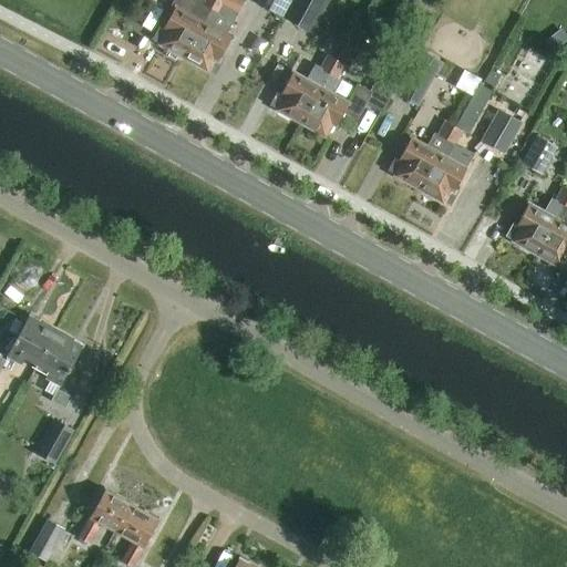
[(173,0),(169,8),(174,10),(163,30),(160,29),(154,40),(161,43),(158,47),(183,60),(214,0),(173,0)]
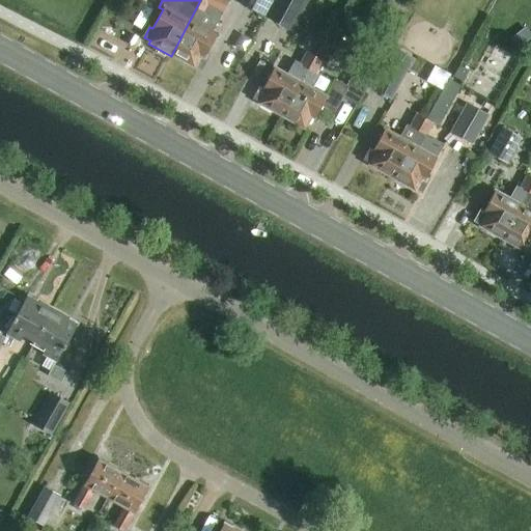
[(200,0),(171,56),(193,68),(195,65),(201,68),(207,58),(204,57),(216,37),(210,34),(228,0),(200,0)]
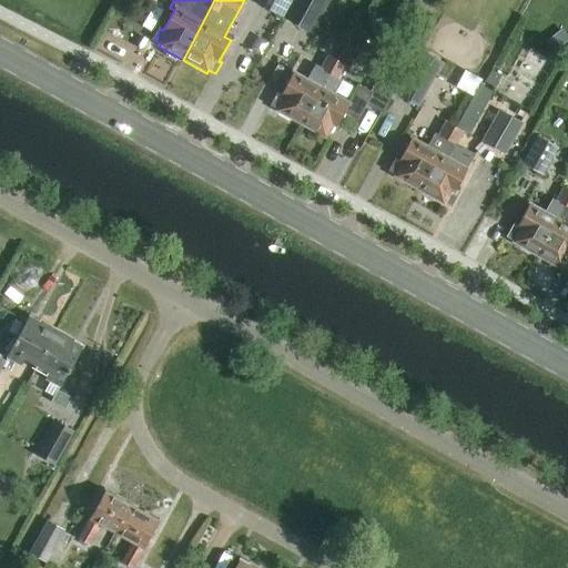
[(257,0),(255,4),(281,18),(290,0),(257,0)]
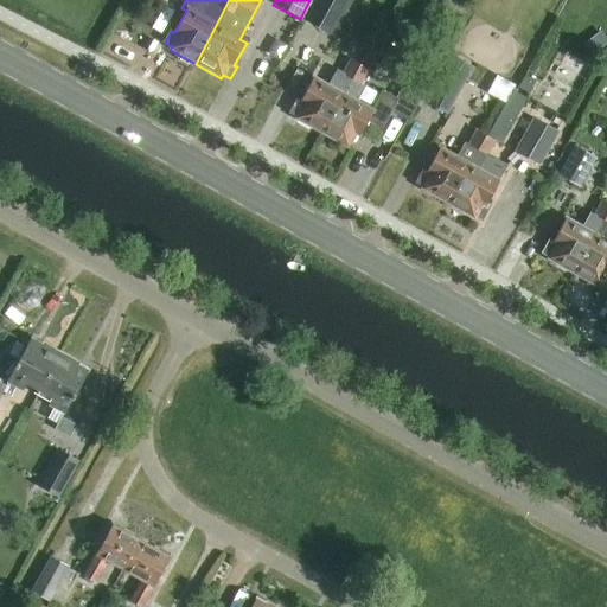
[(317,0),(306,21),(333,37),(339,26),(352,0),(317,0)]
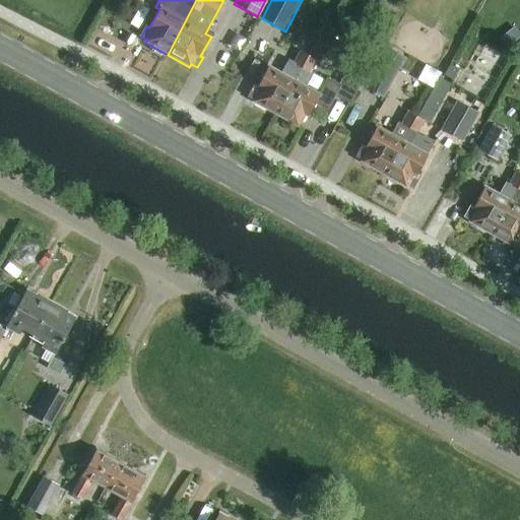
[(383,100),(405,59),(388,50),(366,90),(383,100)]
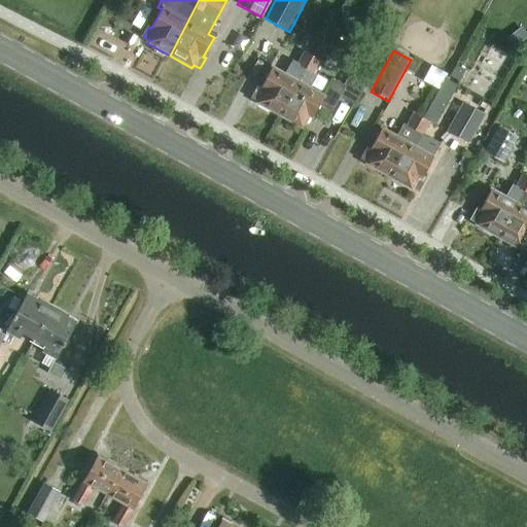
[(279,116),(311,58),(304,54),(297,65),(289,61),(282,75),(272,69),(260,89),(257,88),(252,98),(258,101),(257,104),(279,116)]
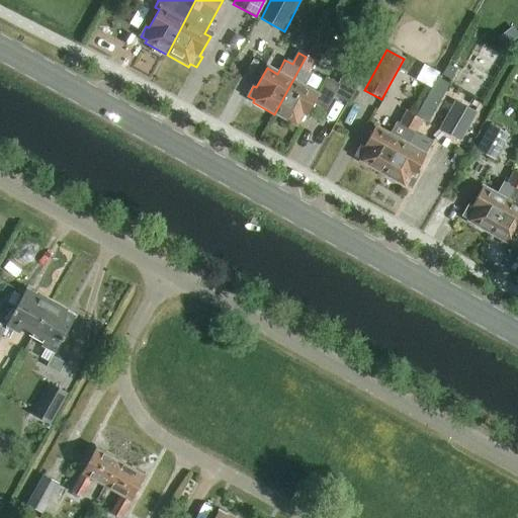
[(306,57),(274,114),(295,126),(303,115),(306,117),(313,104),(325,111),(333,97),(347,105),(368,67),(353,59),(337,87),(326,80),(317,96),(303,89),(310,76),(307,75),(314,62),(306,57)]
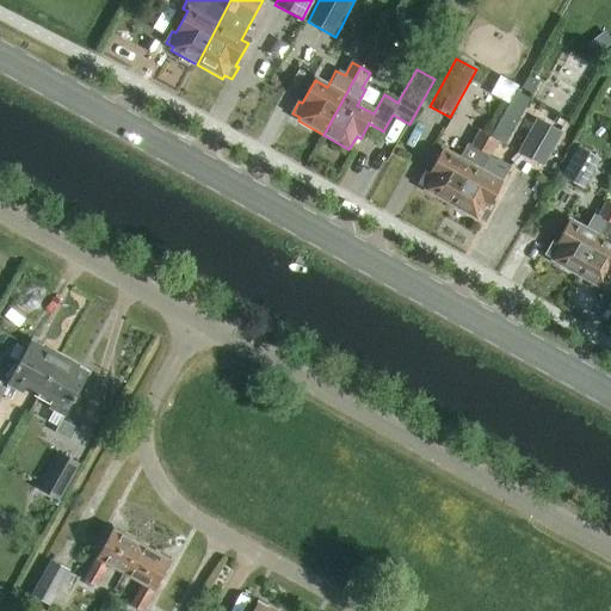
[(508,103),(517,86),(499,76),(489,92),(508,103)]
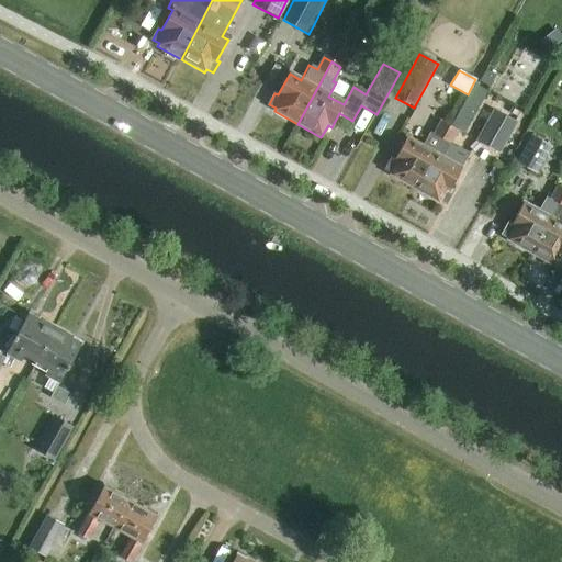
[(496,74),(495,76),(486,70),(480,81),(489,88),(492,83),(495,86),(501,76),(496,74)]
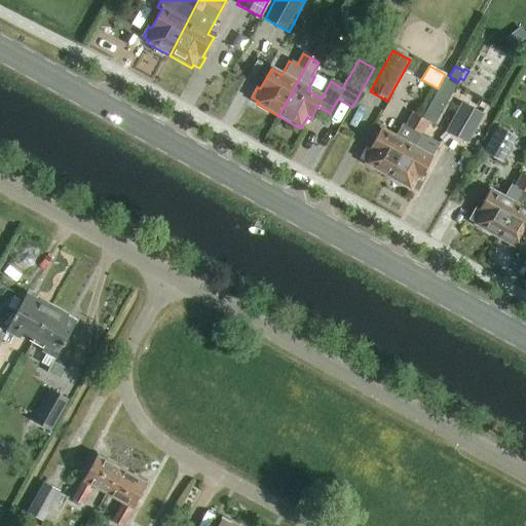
[(485,115),(461,103),(446,133),(468,145),(485,115)]
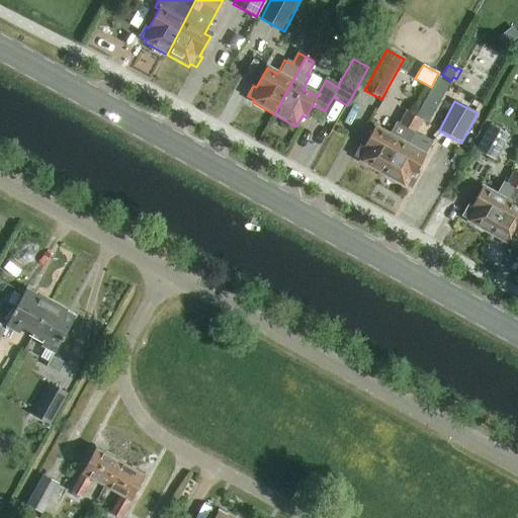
[(382,174),(414,117),(406,112),(393,138),(374,127),(364,147),(361,146),(356,156),(362,159),(360,162),(382,174)]
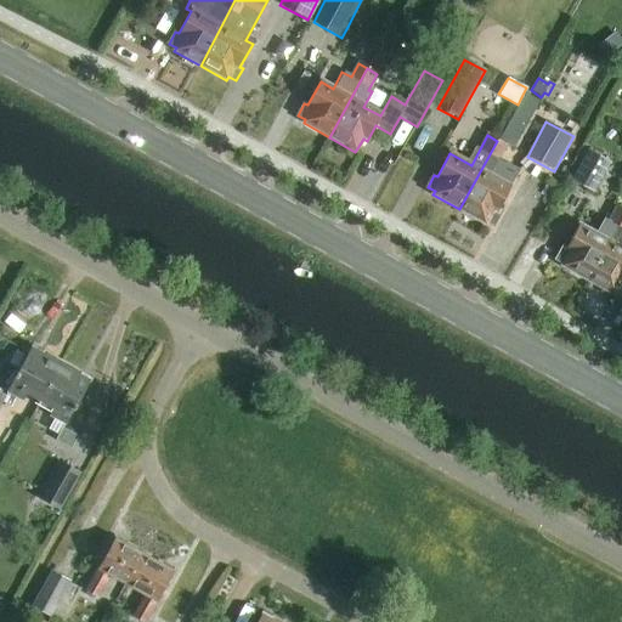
[(497,141),(459,209),(485,224),(487,220),(495,224),(502,213),(498,210),(512,187),(491,176),(507,146),(497,141)]
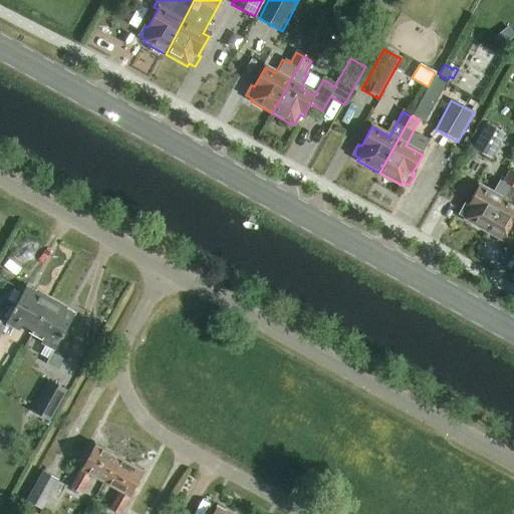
[(474,152),(488,159),(502,134),(487,126),(474,152)]
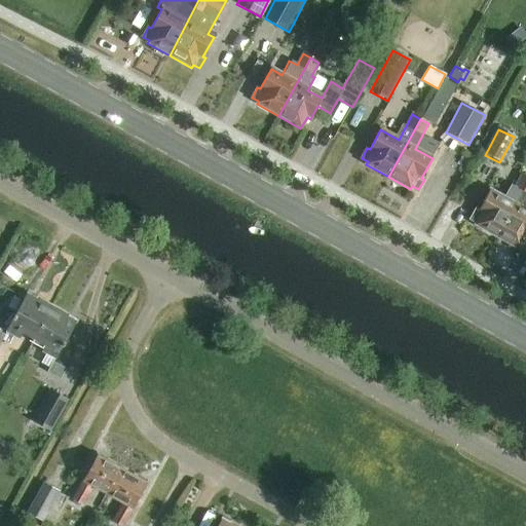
[(497,237),(525,179),(525,178),(519,174),(513,186),(510,185),(503,197),(490,190),(479,210),(477,209),(471,219),(477,222),(476,225),(497,237)]
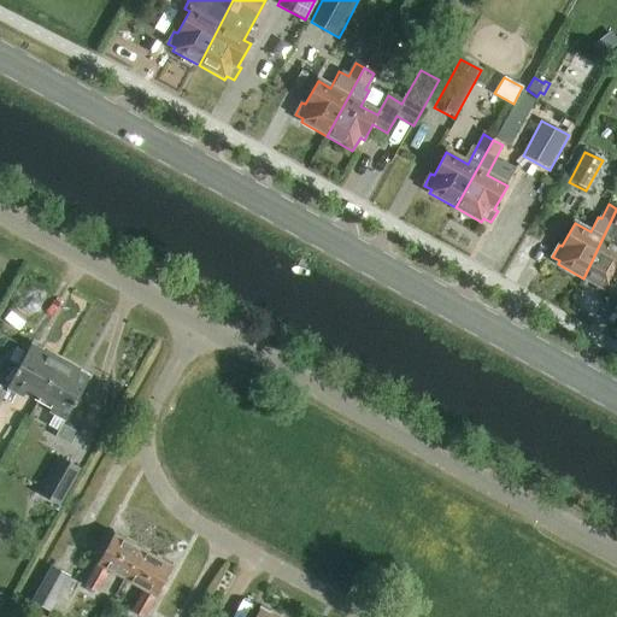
[(616,246),(613,245),(616,238),(616,210),(583,278),(609,293),(611,289),(616,292),(616,246)]
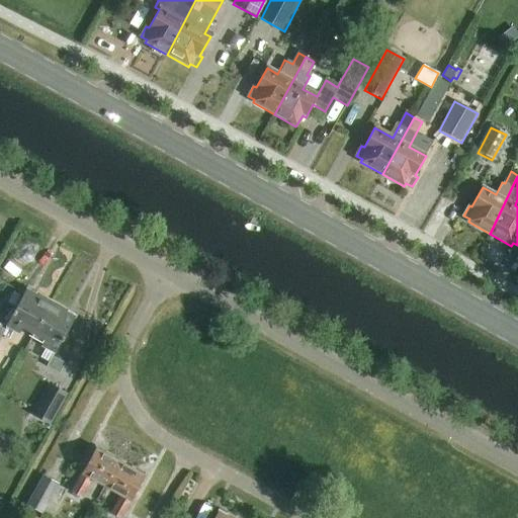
[(32,336),(50,305),(34,296),(35,295),(34,294),(31,300),(23,296),(24,294),(23,293),(5,328),(3,331),(0,329),(0,338),(1,336),(9,341),(14,333),(18,335),(21,330),(32,336)]
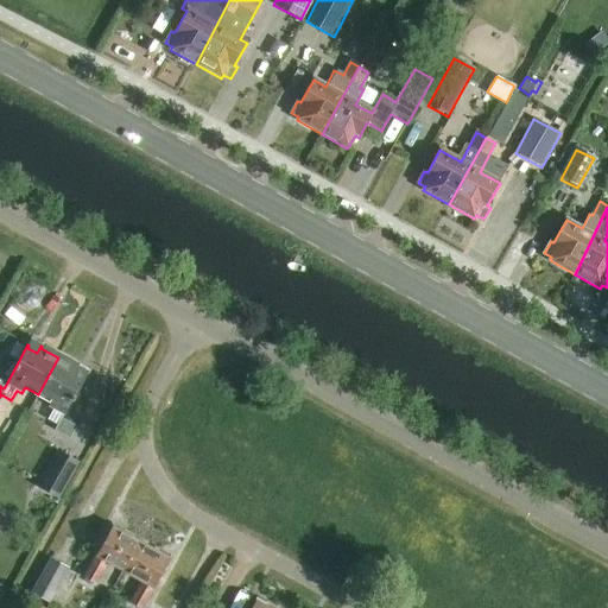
[(58,358),(38,394),(51,401),(48,407),(52,411),(48,420),(57,426),(54,432),(68,442),(75,429),(61,420),(63,416),(63,417),(86,378),(84,377),(83,378),(75,373),(78,367),(77,366),(76,368),(58,358)]
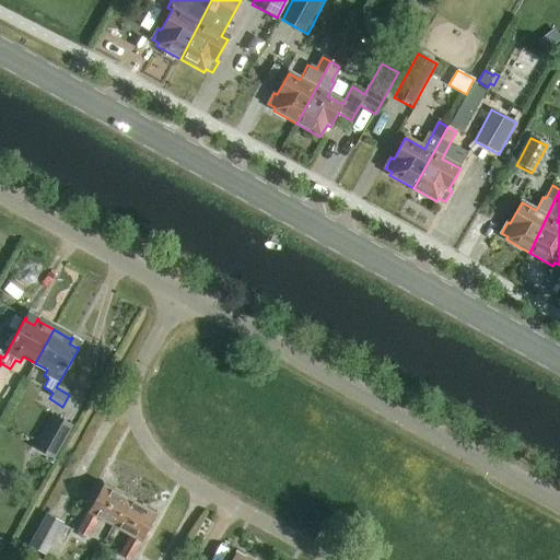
[(51,461),(70,428),(53,418),(35,451),(51,461)]
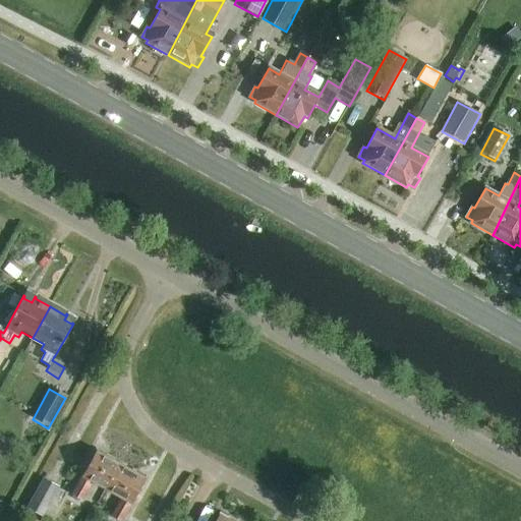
[(106,491),(119,467),(95,453),(70,497),(80,502),(91,483),(106,491)]
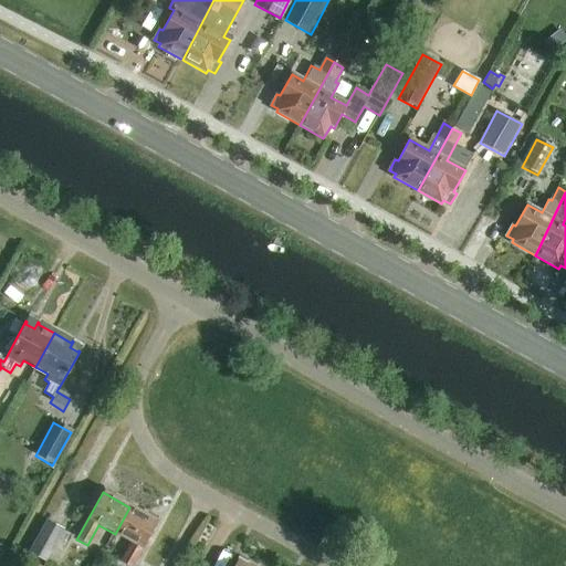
[(129,507),(115,534),(130,543),(119,563),(124,565),(132,565),(157,522),(129,507)]
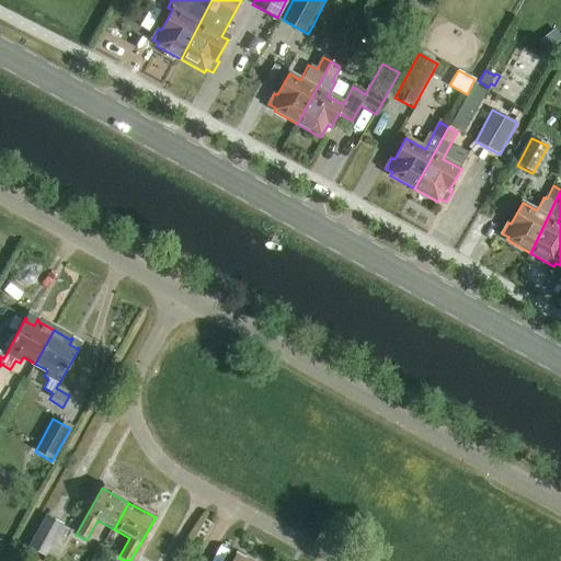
[(45,559),(63,527),(46,517),(29,550),(45,559)]
